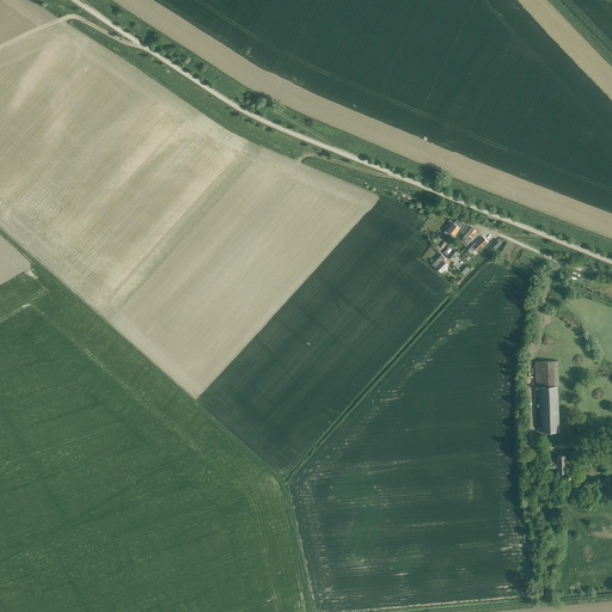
[(470,228),(464,224),(458,218),(448,230),(447,228),(445,232),(448,234),(451,232),(454,234),(459,230),(465,234),(470,228)]
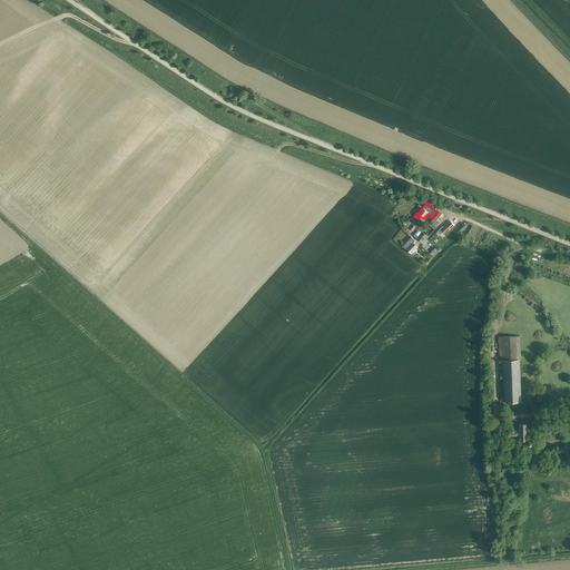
[(439,222),(444,215),(440,212),(431,222),(436,227),(440,223),(439,222)]
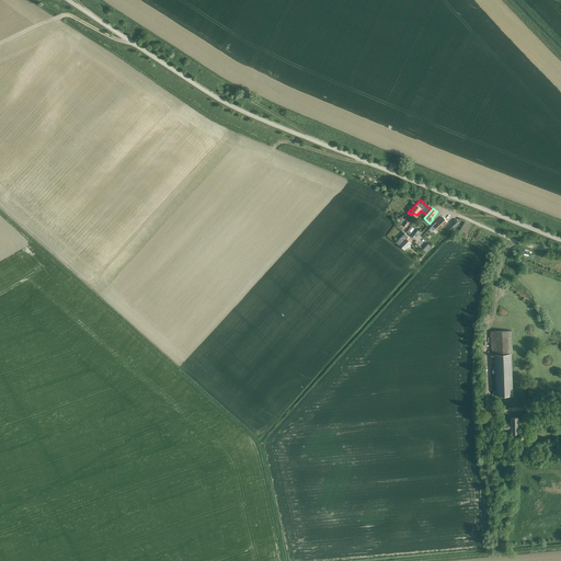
[(438,230),(447,221),(444,217),(437,224),(436,222),(431,228),(433,231),(436,228),(438,230)]
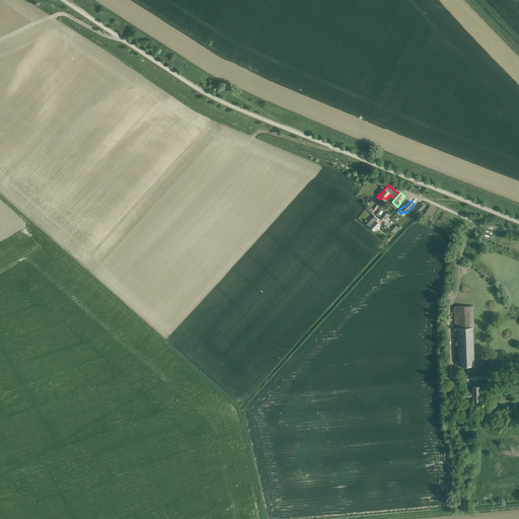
[(378,208),(379,206),(373,202),(370,206),(376,210),(378,208)]
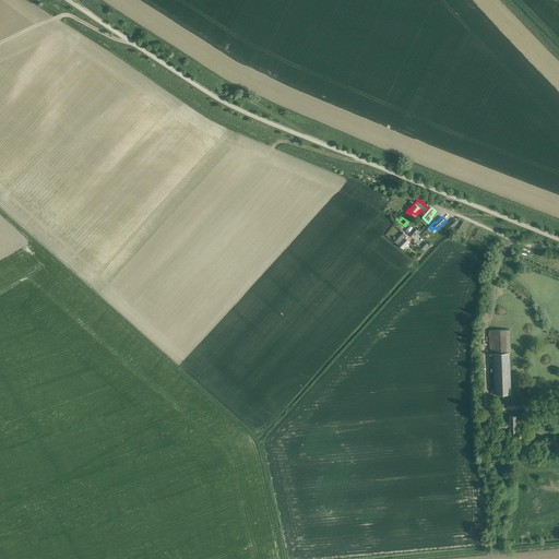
[(451,222),(447,225),(450,228),(451,229),(452,228),(458,223),(454,218),(451,222)]
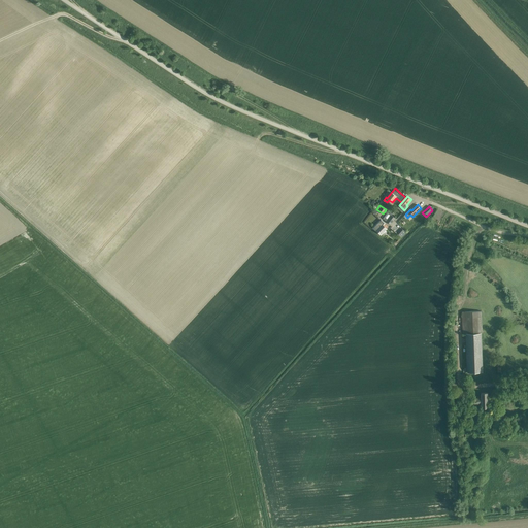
[(395,219),(391,216),(386,221),(390,224),(395,219)]
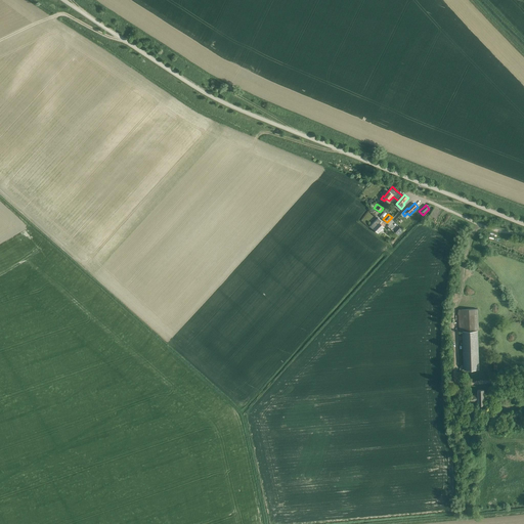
[(378,233),(385,225),(378,218),(370,226),(378,233)]
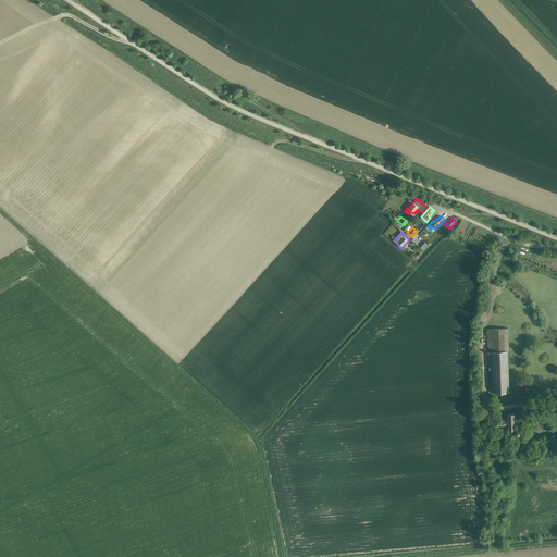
[(429,245),(424,242),(422,244),(421,246),(419,247),(423,251),(429,245)]
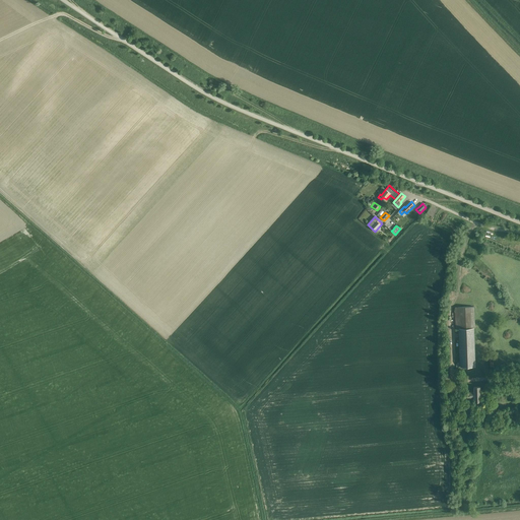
[(460,368),(475,368),(473,329),(474,329),(473,307),(455,308),(455,329),(458,329),(460,368)]
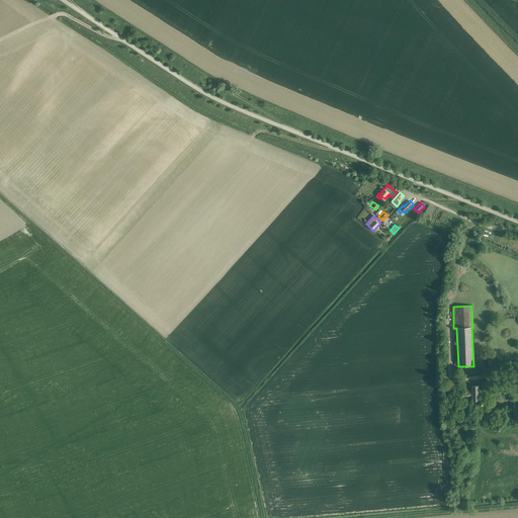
[(479,402),(478,385),(471,386),(471,392),(465,392),(465,398),(472,398),(472,402),(472,404),(473,405),(478,405),(479,404),(479,402)]
